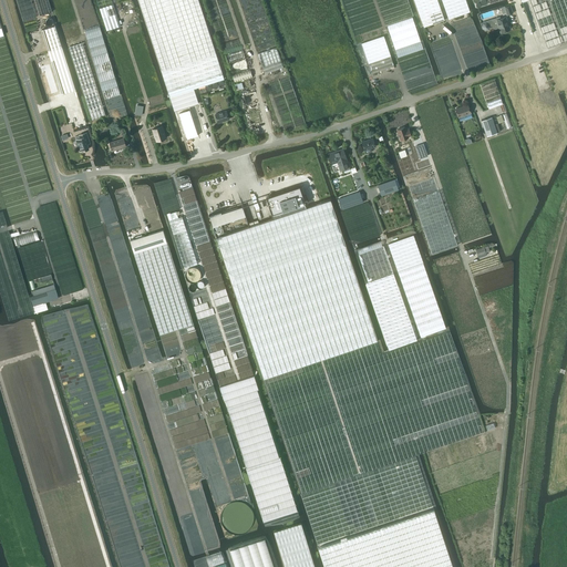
[(34,0),(40,16),(52,11),(48,0),(34,0)]
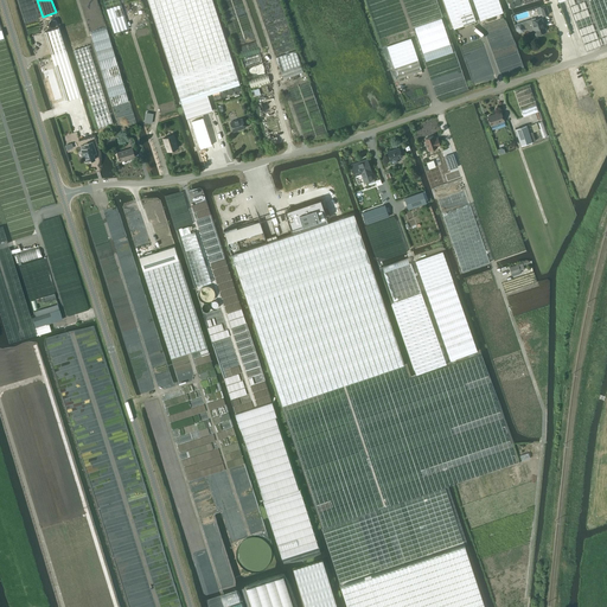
[(147,0),(180,98),(238,80),(212,0),(147,0)]
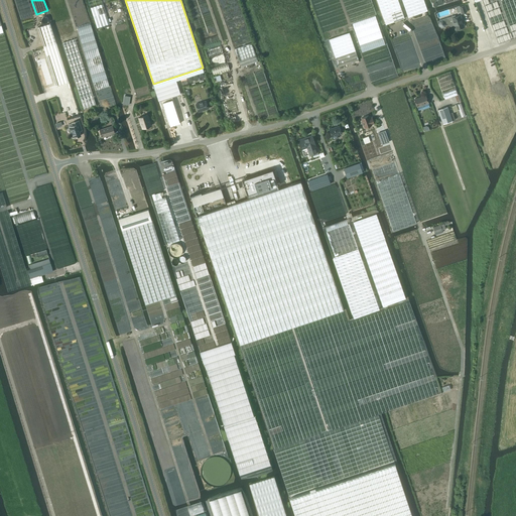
[(397,0),(376,0),(385,24),(404,18),(397,0)]
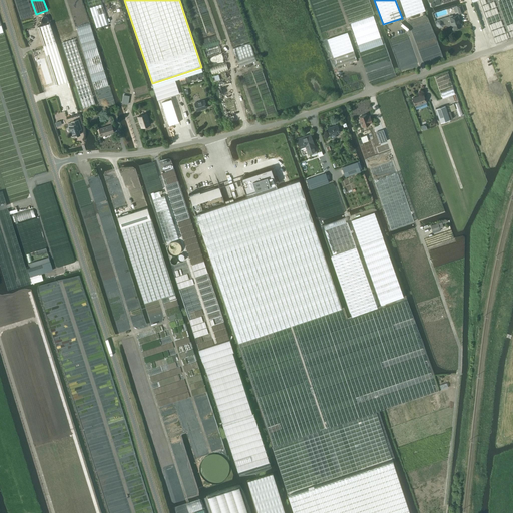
[(399,0),(405,17),(424,10),(420,0),(399,0)]
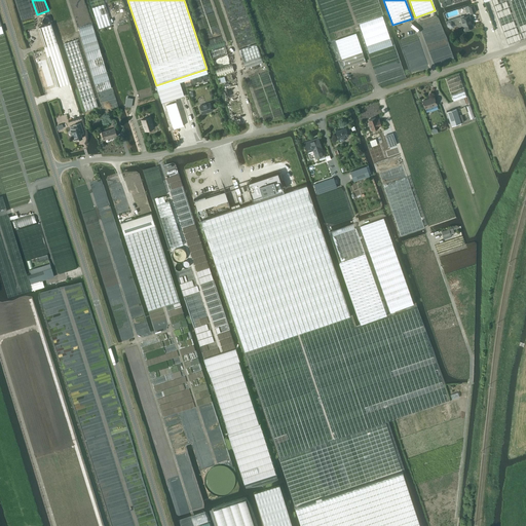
[(105,4),(92,8),(99,29),(111,25),(105,4)]
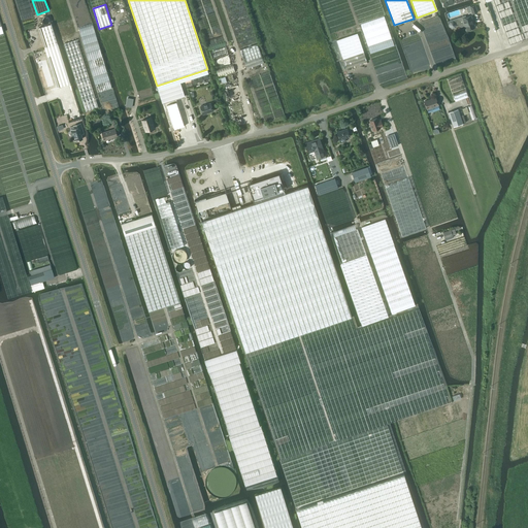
[(456,25),(463,23),(466,30),(468,29),(469,30),(471,29),(472,28),(473,28),(471,21),(472,20),(470,15),(464,18),(463,17),(448,21),(450,27),(453,28),(455,27),(456,25)]
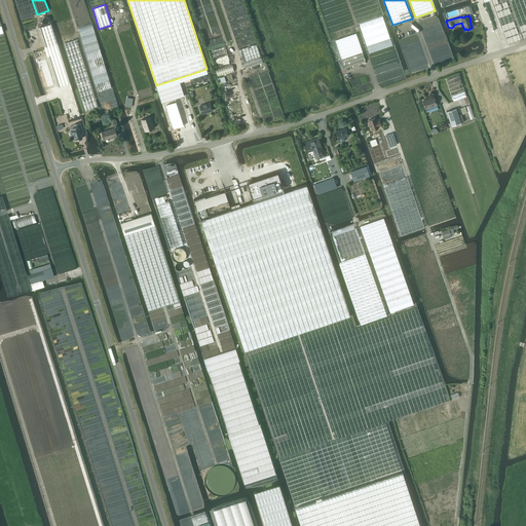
[(51,24),(38,28),(44,47),(58,43),(51,24)]
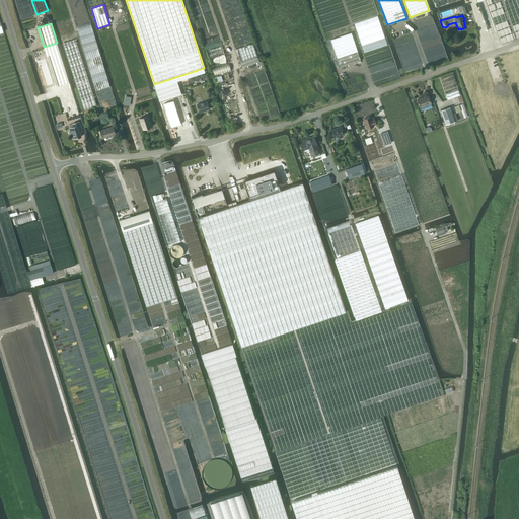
[(340,67),(350,64),(360,60),(351,32),(330,40),(340,67)]
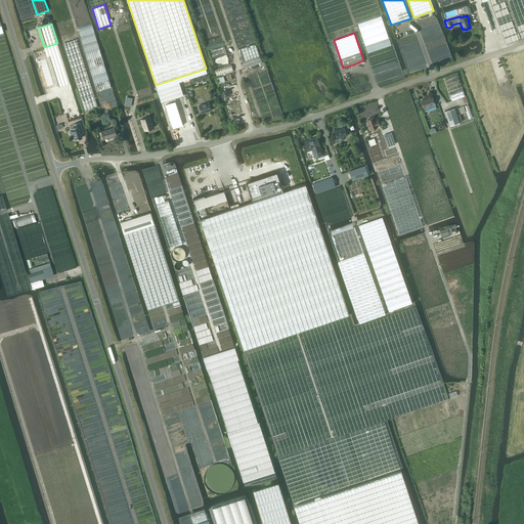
[(62,43),(85,111),(97,106),(76,39),(62,43)]
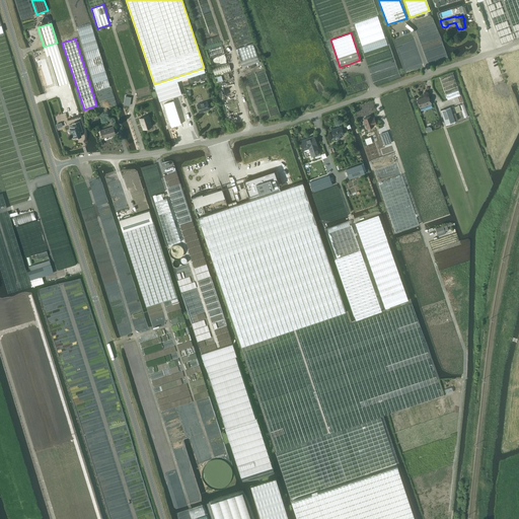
[(57,43),(44,47),(56,85),(69,82),(57,43)]
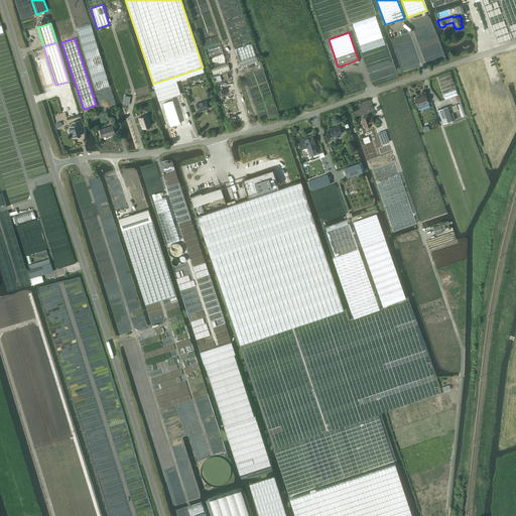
[(251,43),(234,49),(241,68),(258,61),(251,43)]
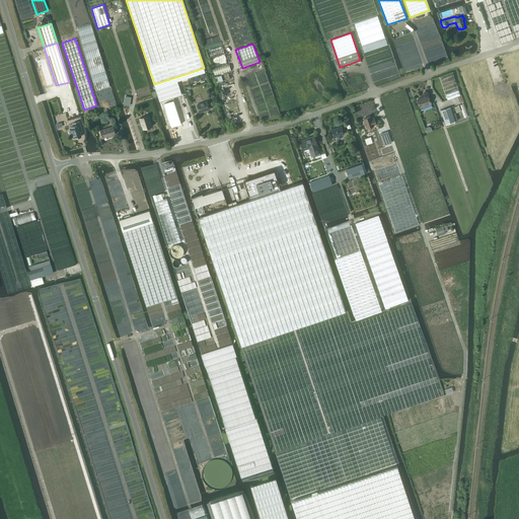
[(229,64),(213,69),(215,76),(231,71),(229,64)]
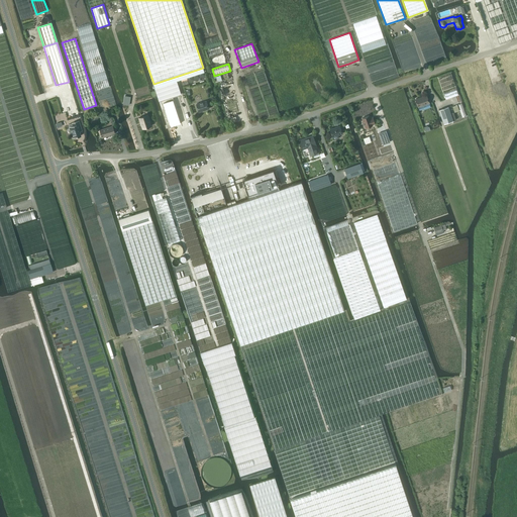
[(203,68),(153,84),(154,88),(204,72),(203,68)]
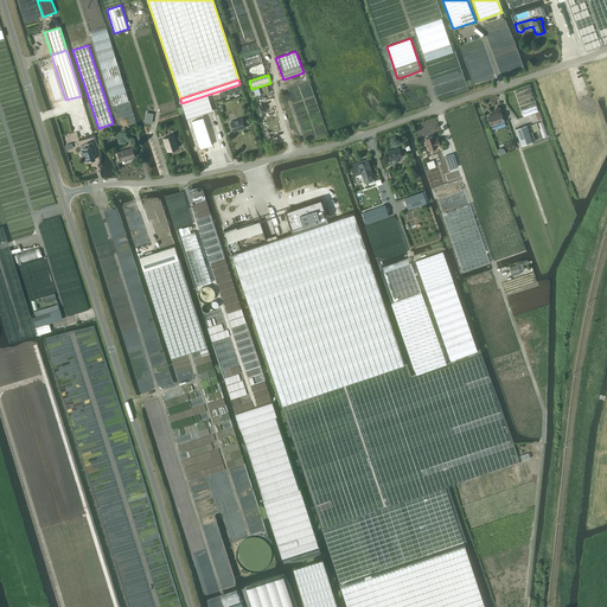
[(487,116),(490,125),(503,121),(500,112),(487,116)]
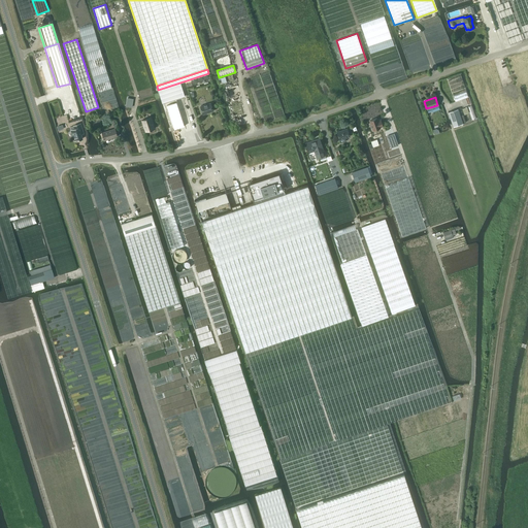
[(176,102),(167,105),(174,129),(184,126),(176,102)]
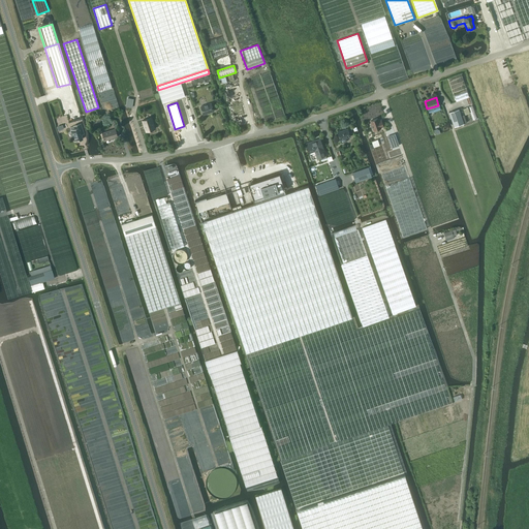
[(200,106),(203,115),(213,111),(211,103),(200,106)]
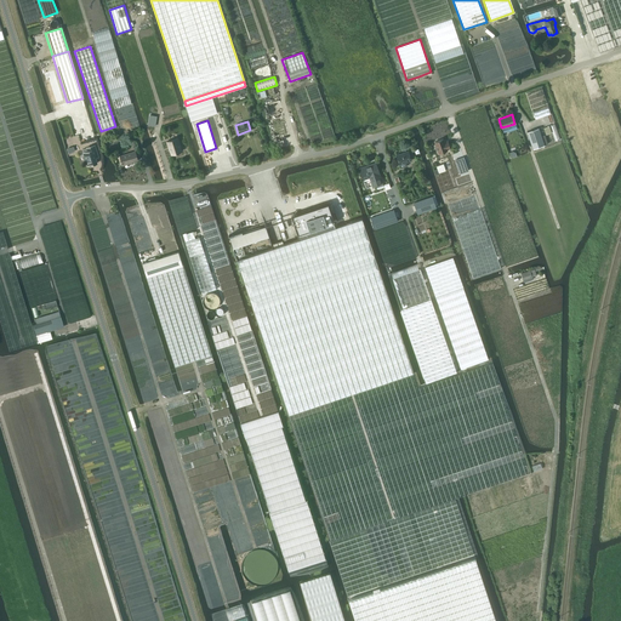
[(539,127),(527,132),(533,149),(545,144),(548,143),(545,135),(541,136),(539,127)]
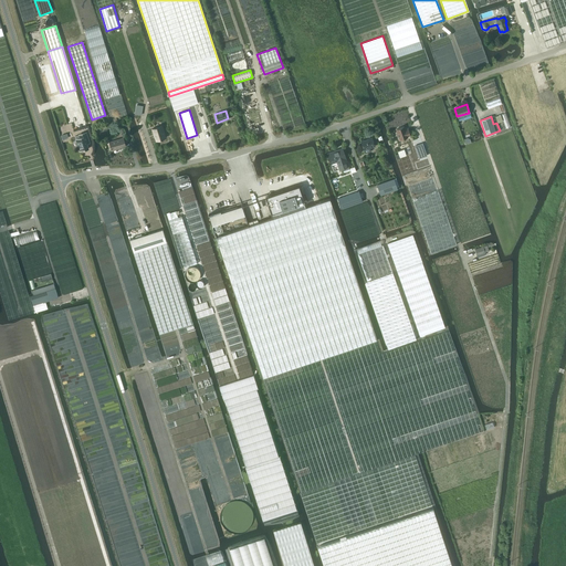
[(157,140),(165,138),(164,135),(165,134),(161,126),(153,129),(157,140)]
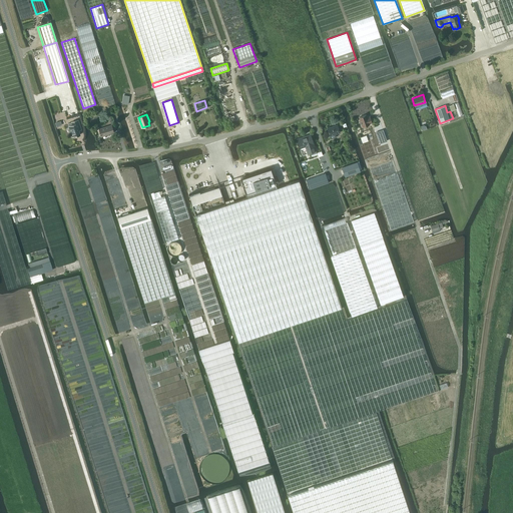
[(367,117),(366,114),(359,117),(360,120),(359,121),(360,124),(361,123),(363,127),(369,124),(369,123),(372,122),(370,116),(367,117)]
